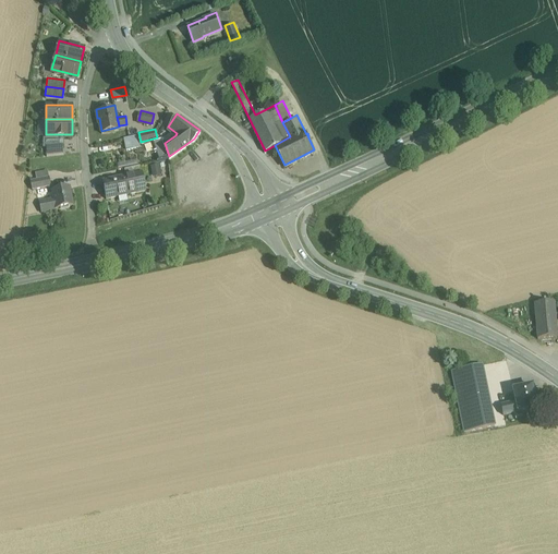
[(177,133),(172,130),(162,137),(152,140),(155,159),(169,156),(165,143),(176,135),(177,133)]
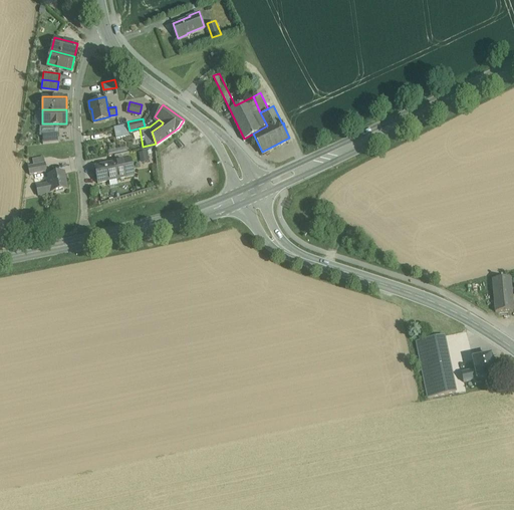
[(130,131),(127,121),(114,124),(114,129),(103,130),(105,138),(130,133),(130,131)]
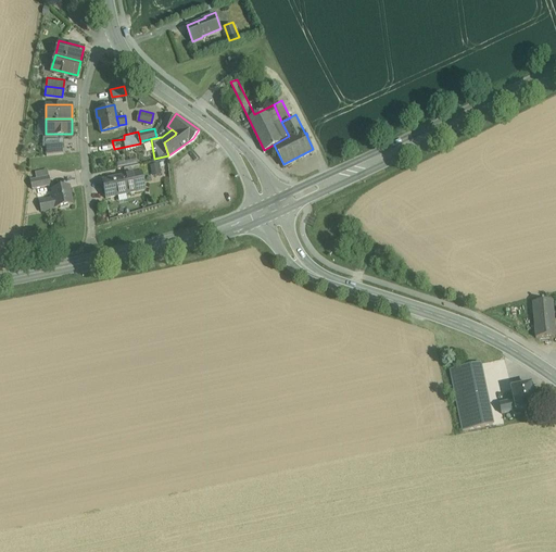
[(42,145),(46,145),(63,142),(64,142),(64,134),(46,134),(43,134),(42,145)]
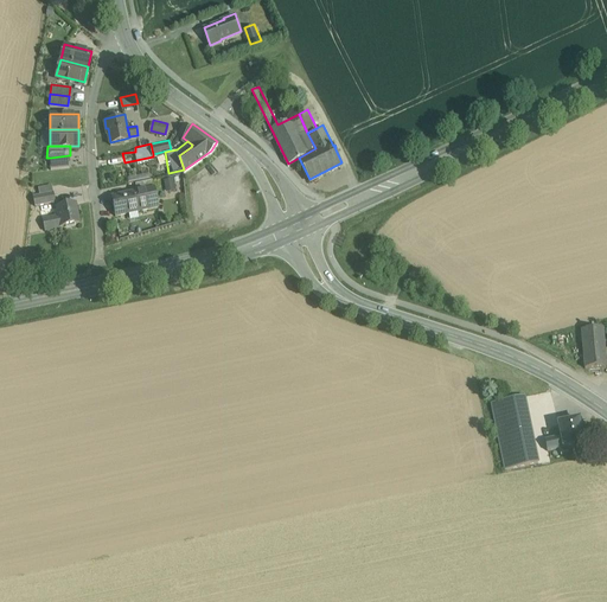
[(69,155),(50,158),(51,167),(70,165),(69,155)]
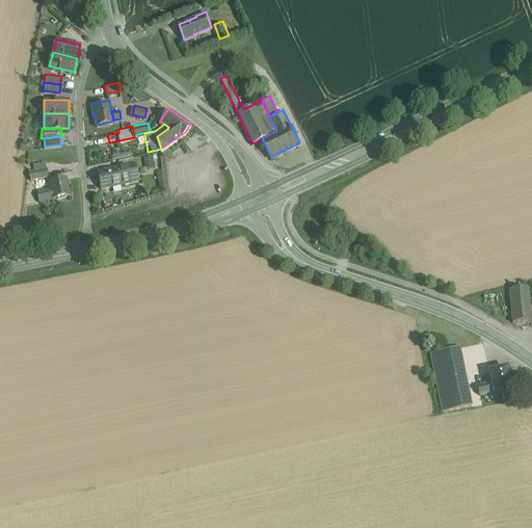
[(114,159),(133,155),(132,149),(112,152),(114,159)]
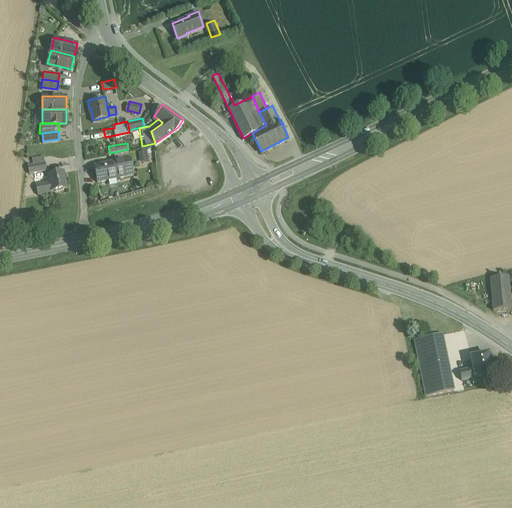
[(138,149),(140,159),(148,157),(146,148),(138,149)]
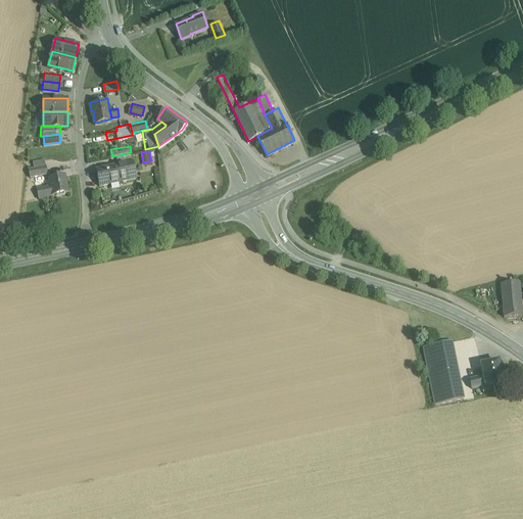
[(131,153),(116,156),(117,162),(119,163),(133,160),(131,153)]
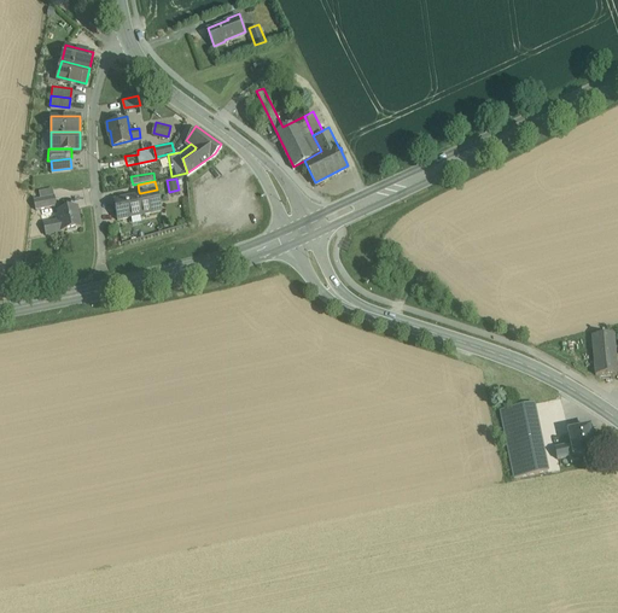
[(39,188),(41,196),(54,193),(53,186),(39,188)]
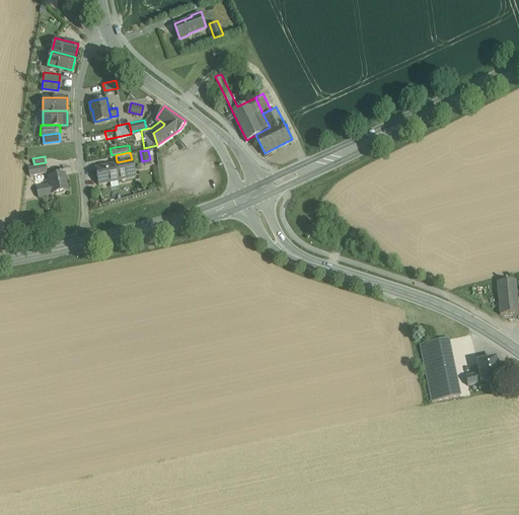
[(117,161),(95,166),(98,182),(110,179),(119,177),(130,175),(128,168),(134,166),(132,159),(118,162),(117,161)]
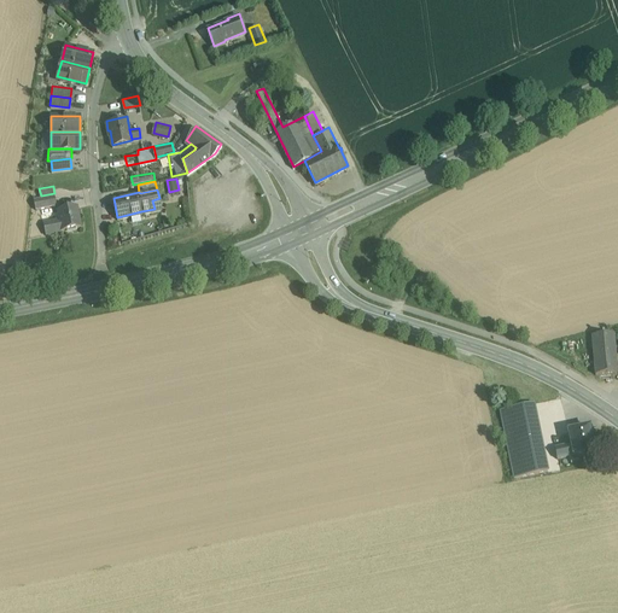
[(57,202),(54,193),(41,196),(34,198),(35,206),(57,202)]
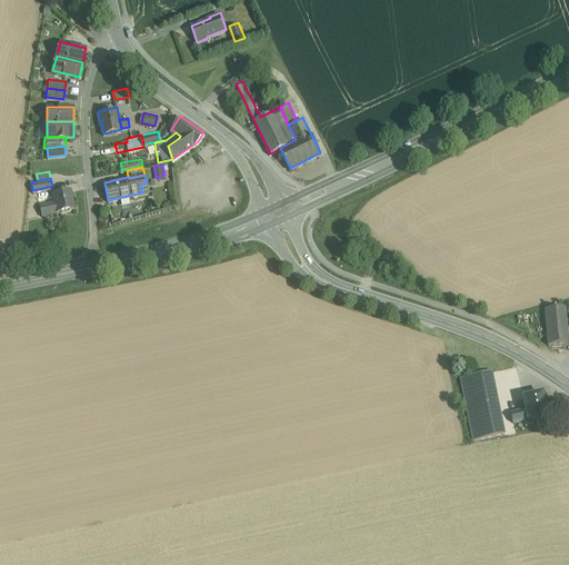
[(71,188),(53,191),(55,200),(40,204),(42,214),(75,207),(71,188)]
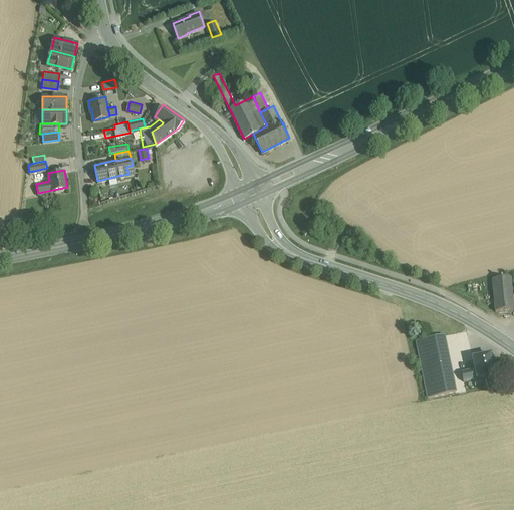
[(117,176),(109,178),(111,185),(118,183),(117,176)]
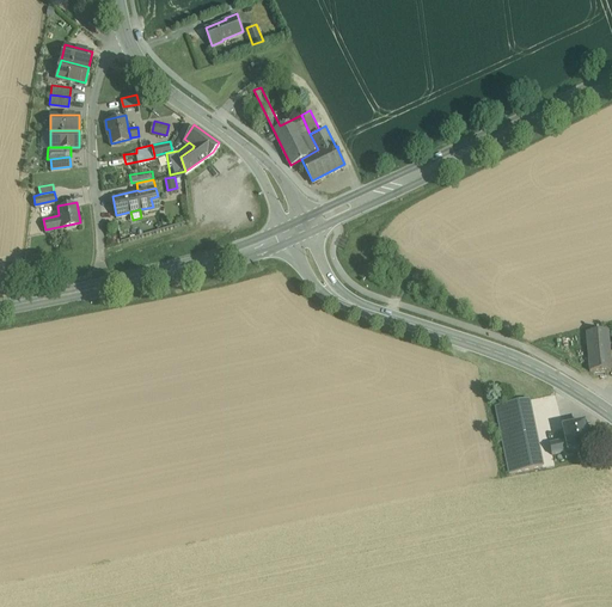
[(607,329),(586,330),(589,368),(611,366),(607,329)]
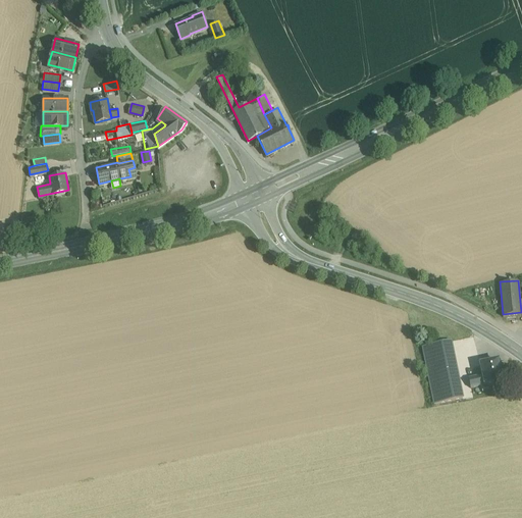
[(450,339),(422,345),(433,402),(462,396),(450,339)]
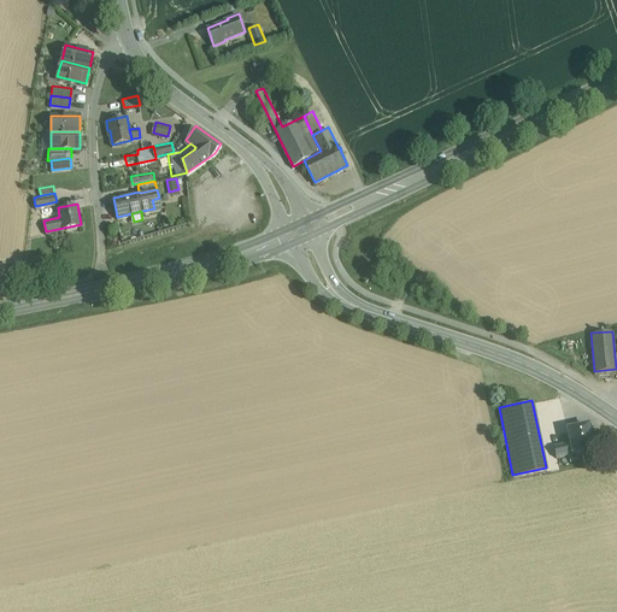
[(560,409),(545,415),(547,419),(563,413),(560,409)]
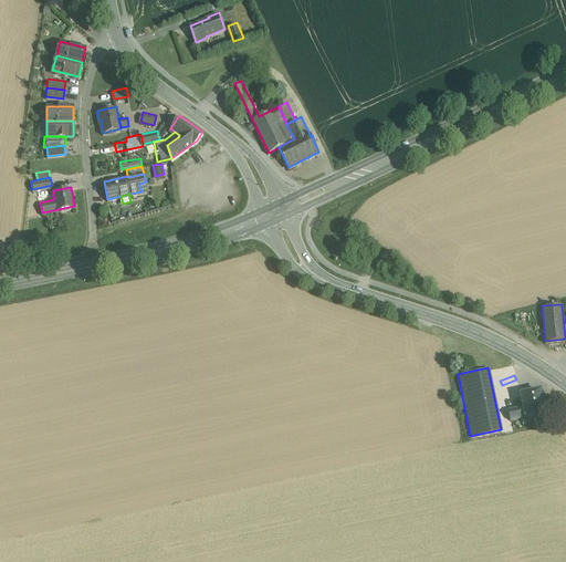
[(540,389),(521,394),(523,405),(507,408),(510,418),(544,410),(540,389)]
